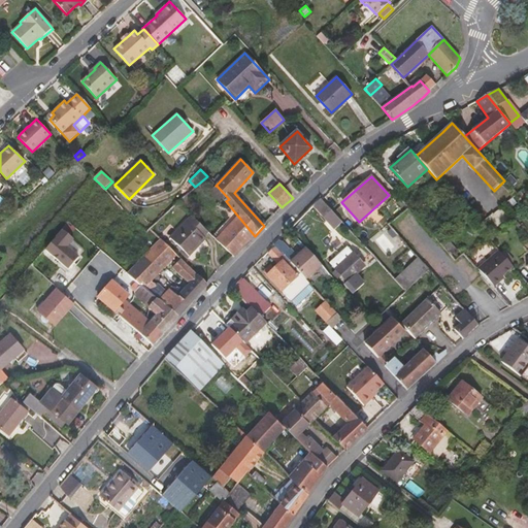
[(229,199),(217,186),(210,193),(219,200),(221,198),(226,201),(229,199)]
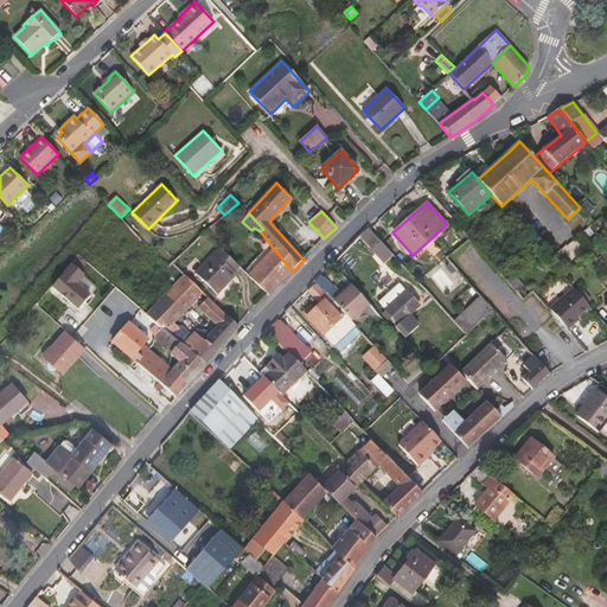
[(393,255),(369,228),(359,236),(372,250),(375,254),(383,263),(393,255)]
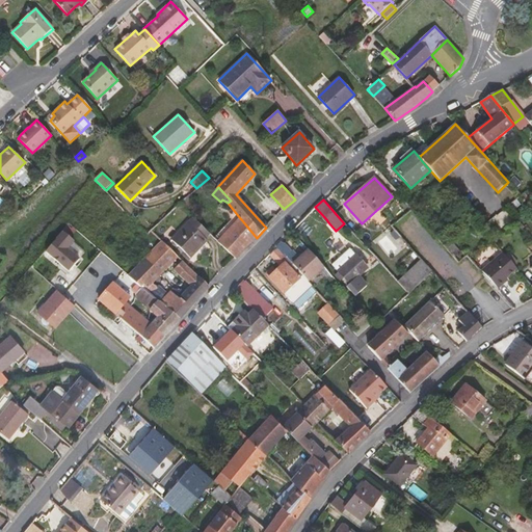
[(210,234),(192,217),(170,240),(190,259),(208,240),(206,238),(210,234)]
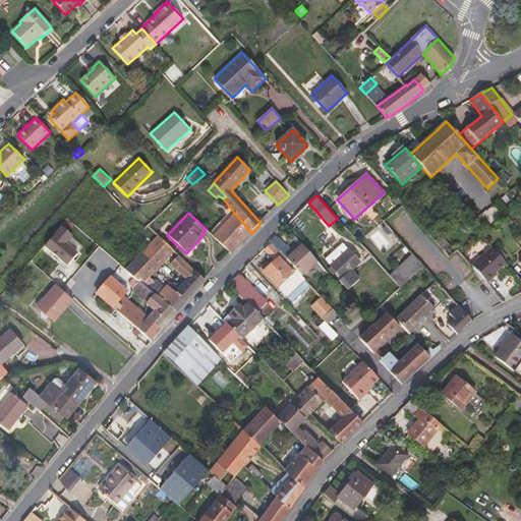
[(214,237),(232,254),(251,233),(236,215),(235,214),(214,237)]
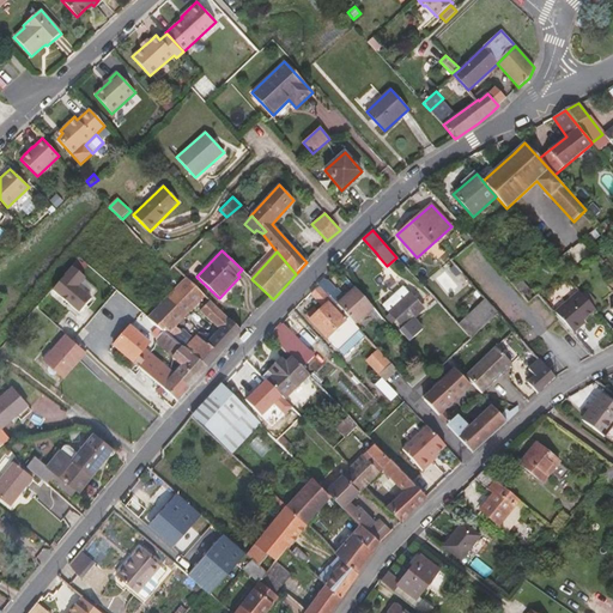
[(89,266),(79,258),(73,263),(84,272),(89,266)]
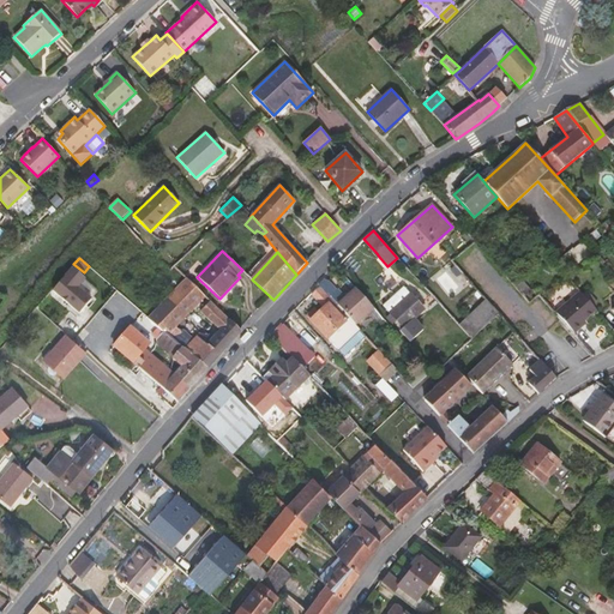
[(348,270),(341,262),(338,264),(336,266),(343,275),(348,270)]
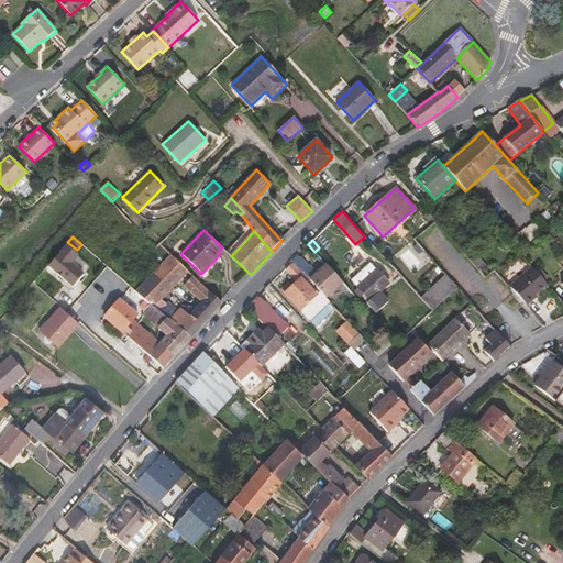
[(460,247),(465,254),(472,247),(466,242),(460,247)]
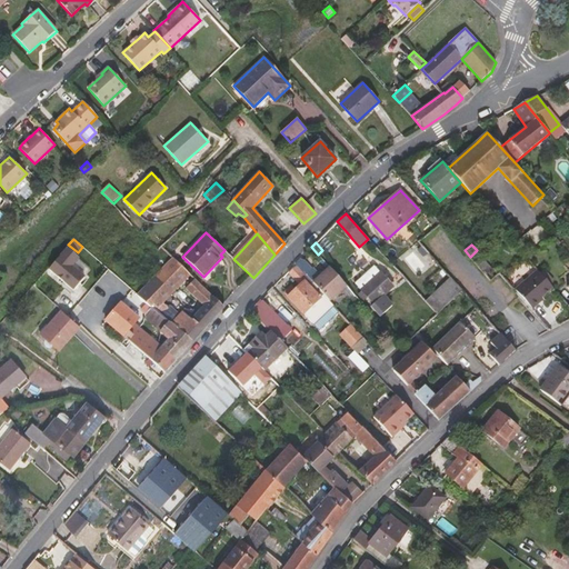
[(67,247),(49,268),(73,289),(85,277),(71,265),(78,257),(67,247)]
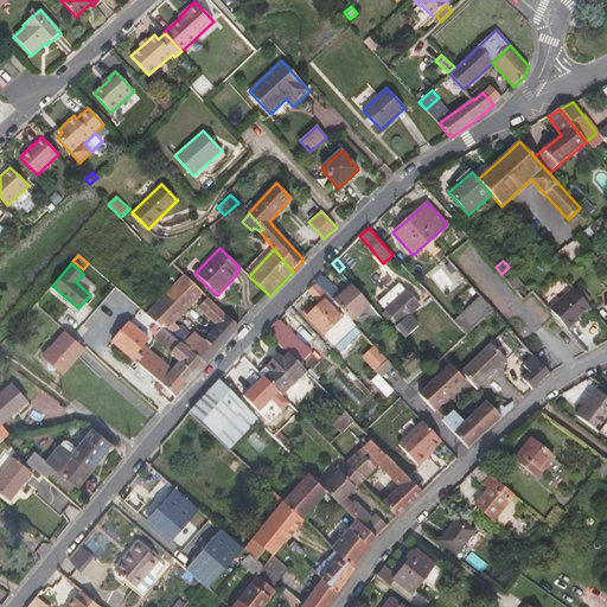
[(203,293),(185,275),(147,314),(163,328),(166,331),(203,293)]
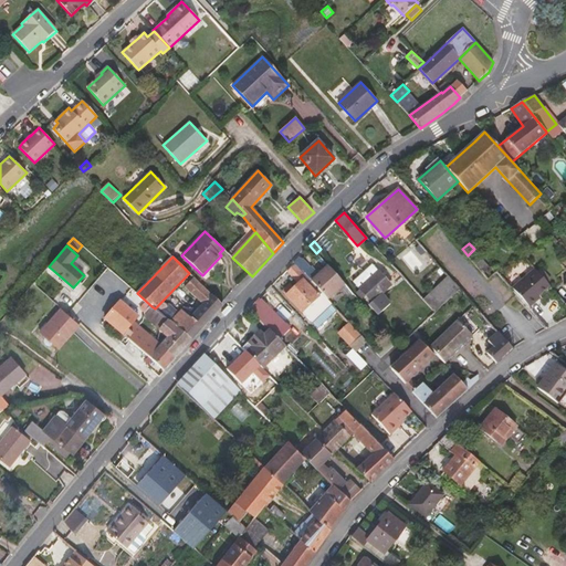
[(316,276),(299,257),(293,262),(296,265),(306,276),(322,294),(327,300),(345,284),(327,265),(316,276)]
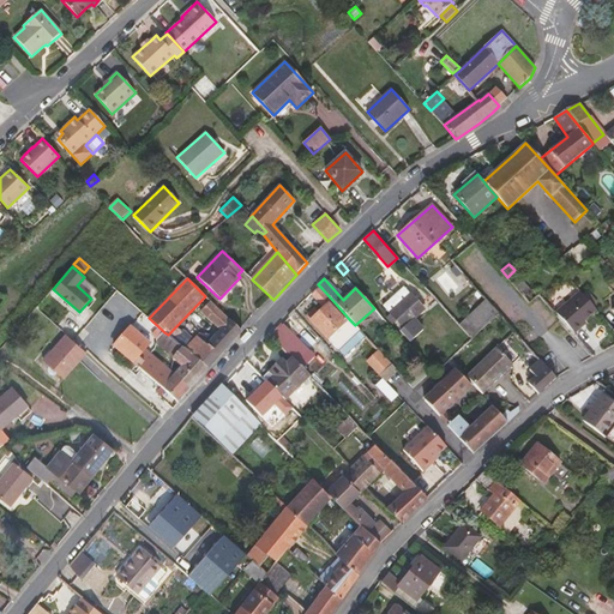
[(383,306),(403,329),(402,331),(409,339),(421,330),(413,320),(425,309),(403,287),(383,306)]
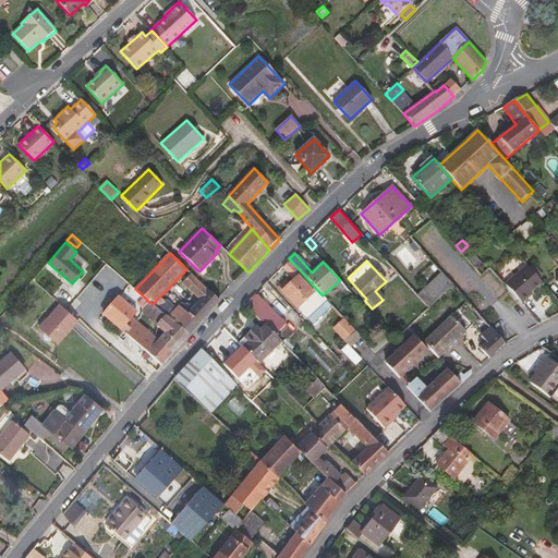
[(302,273),(292,262),(283,268),(294,279),(290,283),(286,280),(278,287),(281,291),(296,308),(298,307),(314,292),(299,276),(302,273)]
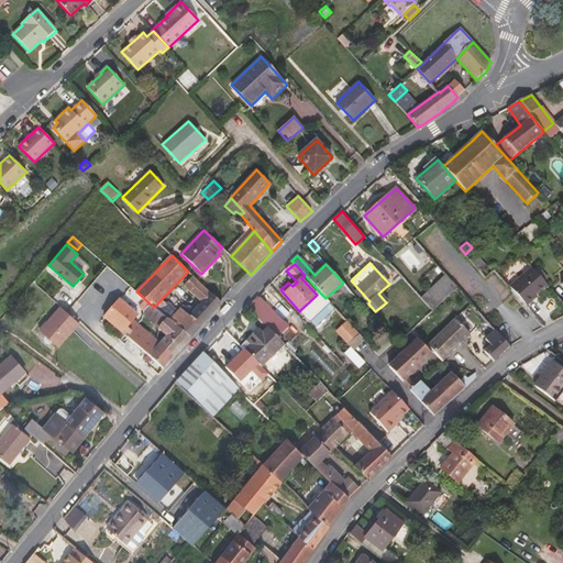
[(509,287),(527,306),(534,298),(533,297),(536,294),(547,285),(531,267),(509,287)]
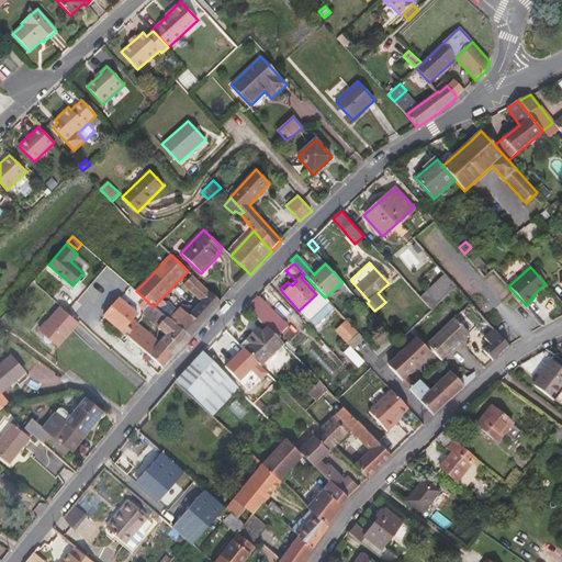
[(420,298),(431,311),(457,287),(446,274),(420,298)]
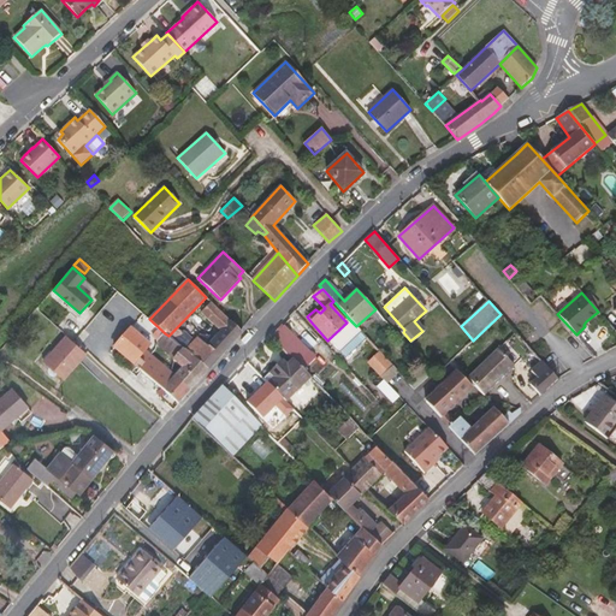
[(185,350),(208,371),(243,333),(212,303),(202,313),(220,331),(207,347),(197,337),(185,350)]
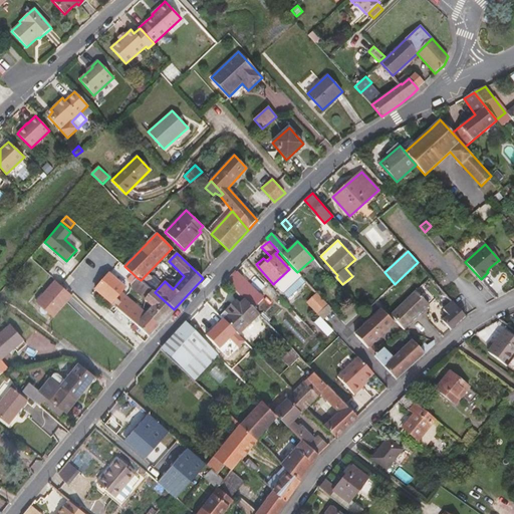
[(303,279),(297,272),(292,267),(289,269),(274,283),(285,296),(303,279)]
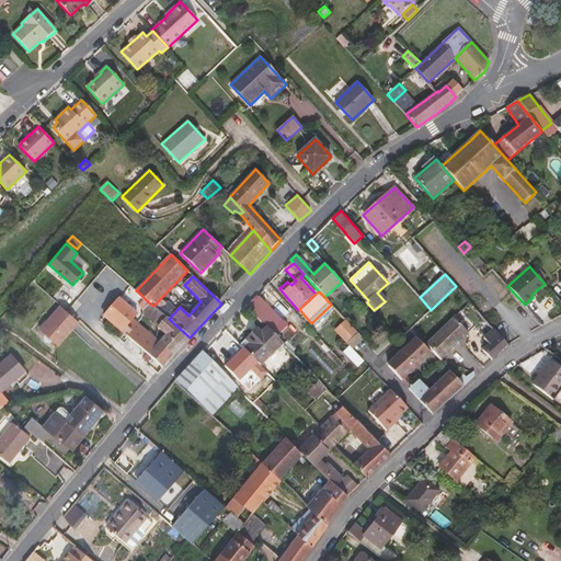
[(248,306),(273,330),(283,319),(258,295),(248,306)]
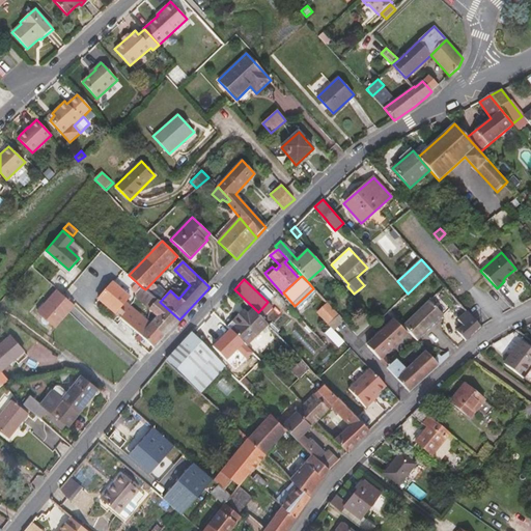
[(105,330),(141,362),(179,319),(160,302),(158,300),(149,309),(157,316),(150,324),(126,302),(130,298),(113,282),(98,299),(117,316),(105,330)]
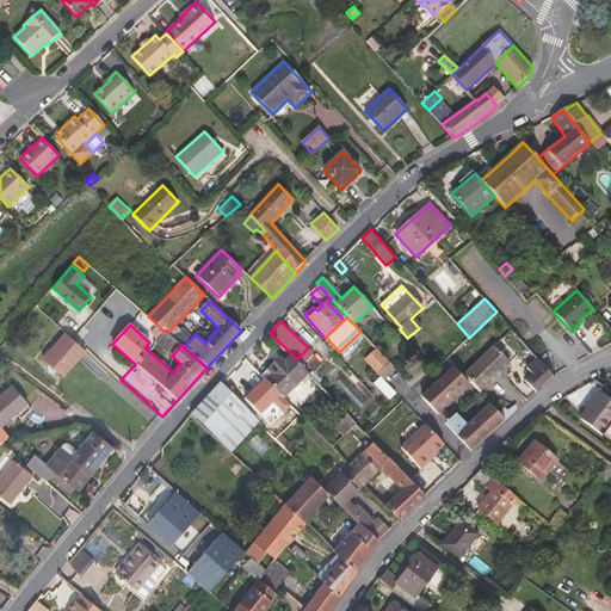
[(154,341),(172,356),(181,345),(167,333),(164,331),(154,341)]
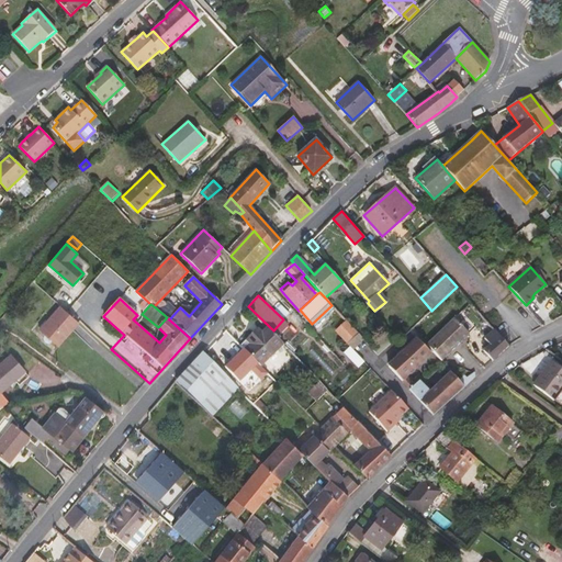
[(80,322),(60,306),(40,329),(57,347),(80,322)]
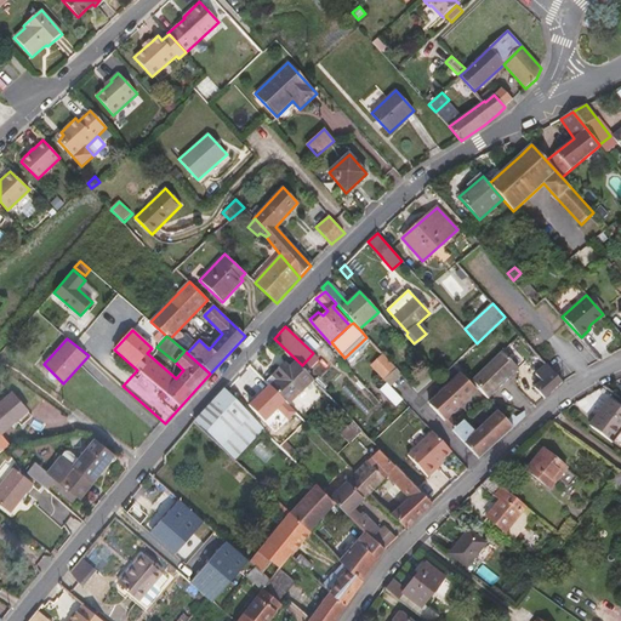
[(518,370),(519,370),(527,363),(511,345),(501,352),(502,353),(472,381),(469,383),(477,391),(478,389),(488,399),(518,370)]
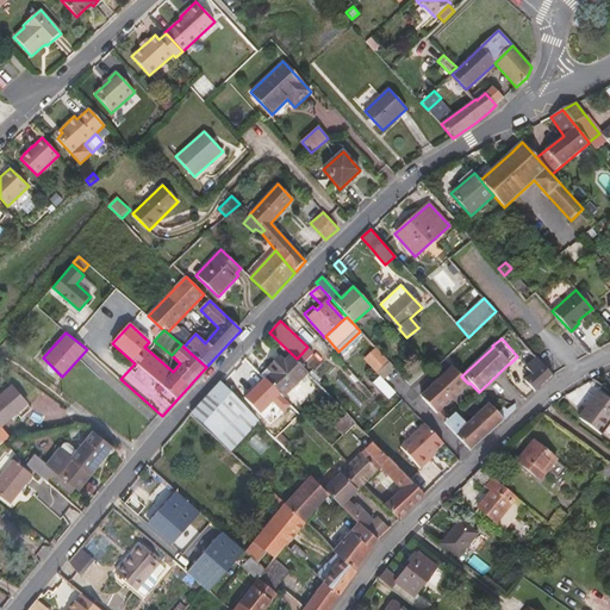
[(363,359),(378,373),(388,362),(375,348),(363,359)]
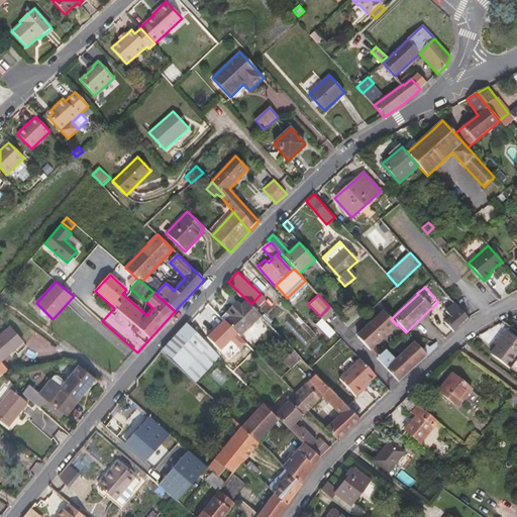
[(262,316),(242,297),(226,313),(228,316),(224,321),(240,337),(262,316)]
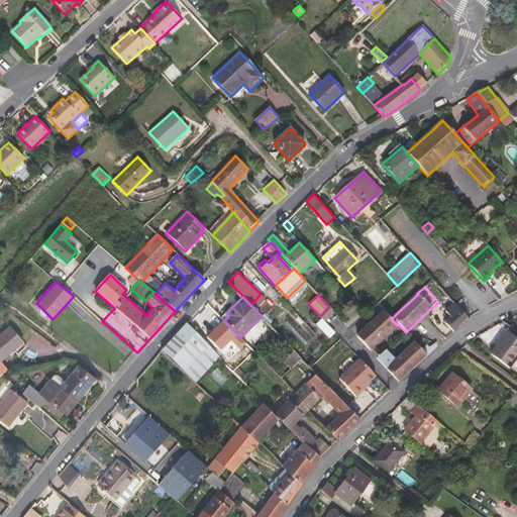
[(444,323),(453,332),(453,331),(468,318),(454,304),(454,303),(445,311),(449,315),(445,318),(447,320),(444,323)]
